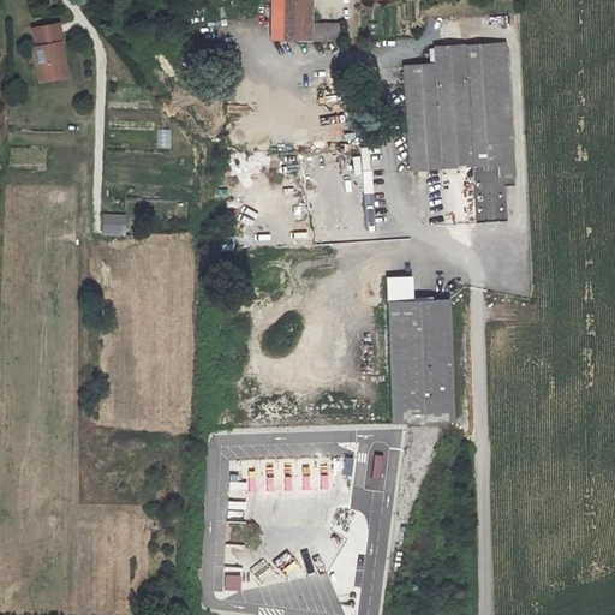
[(270,0),(270,40),(342,41),(342,24),(309,24),(309,10),(310,10),(310,0),(270,0)]
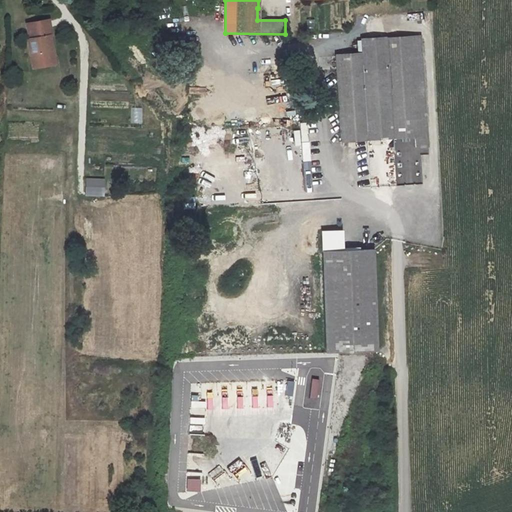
[(48,19),(26,23),(29,39),(27,39),(32,67),(54,63),(49,36),(51,35),(48,19)]
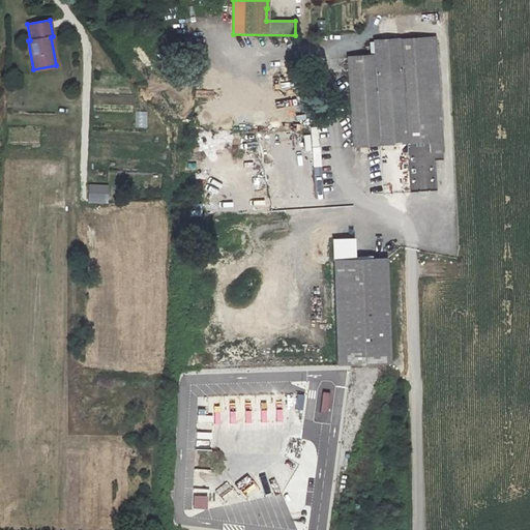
[(375,56),(347,57),(353,146),(430,143),(431,153),(443,151),(435,38),(374,41),(375,56)]
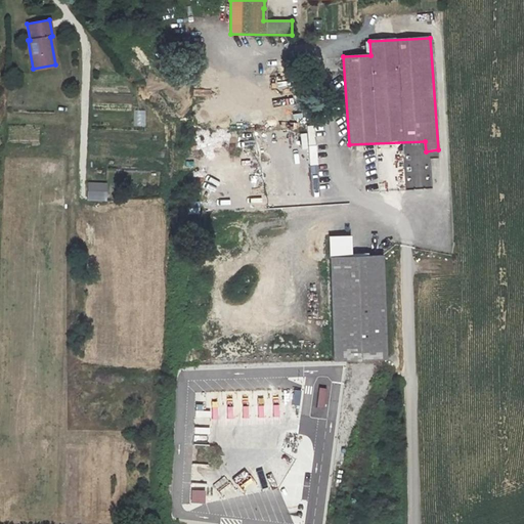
[(105,183),(88,182),(88,191),(103,191),(102,200),(105,200),(105,183)]
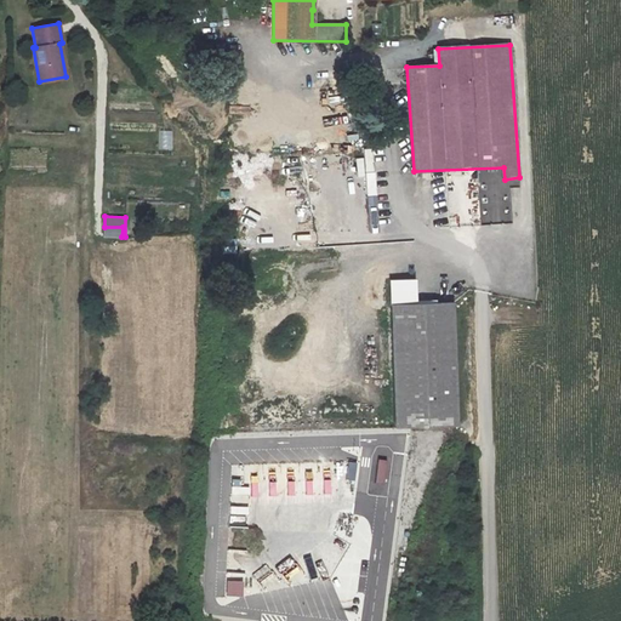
[(123,227),(104,227),(103,237),(121,237),(123,227)]
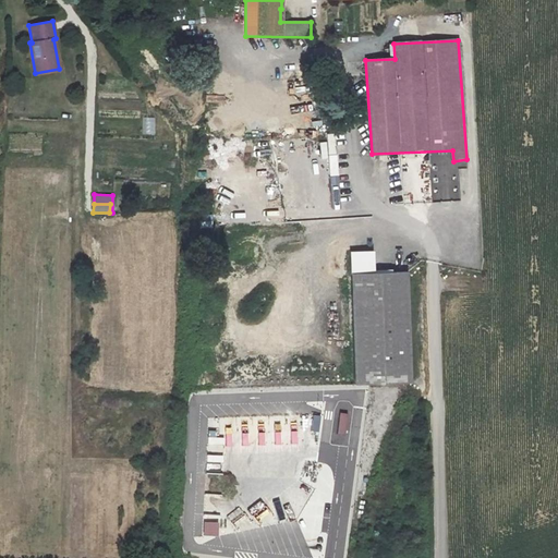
[(373,250),(350,251),(351,274),(374,273),(373,250)]
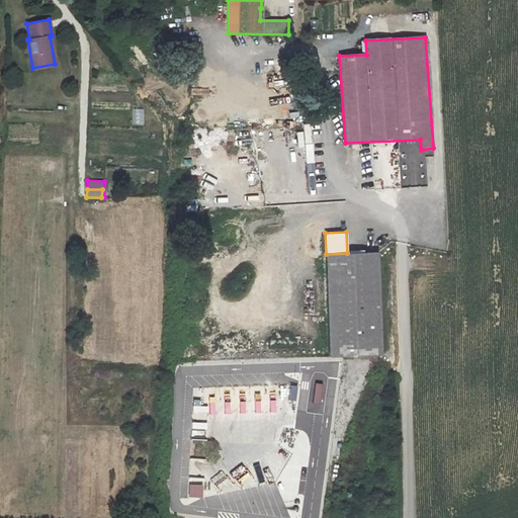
[(347,253),(326,254),(329,356),(337,356),(381,355),(377,252),(347,253)]
